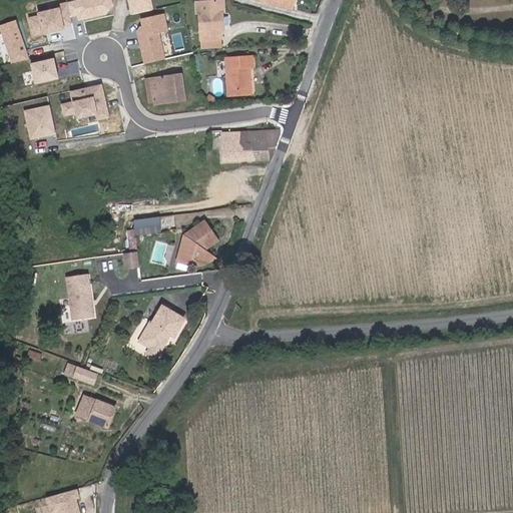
[(199,41),(200,41),(222,40),(221,30),(224,30),(224,14),(226,14),(225,0),(198,0),(199,0),(194,0),(194,15),(198,15),(198,31),(197,32),(197,35),(199,35),(199,41)]
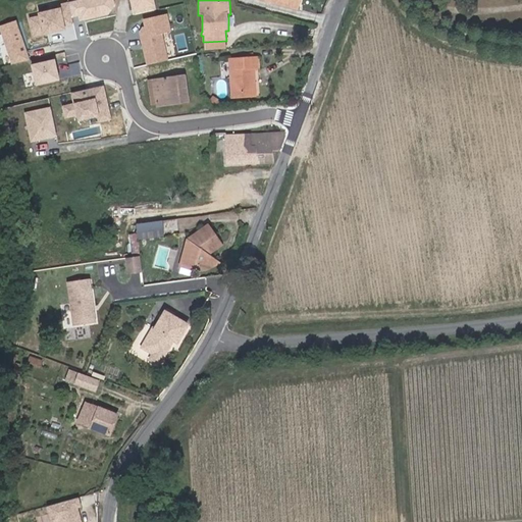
[(260,0),(298,10),(301,0),(260,0)]
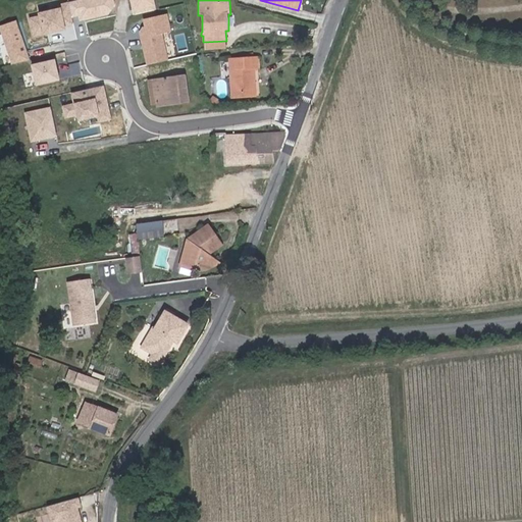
[(28,13),(33,36),(77,23),(71,1),(28,13)]
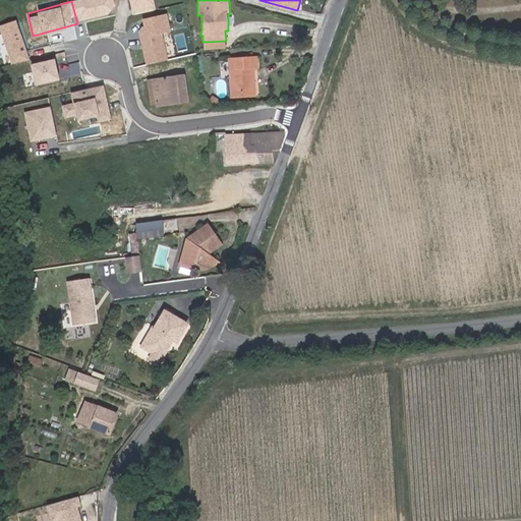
[(162,33),(171,31),(167,14),(145,20),(147,27),(139,30),(148,63),(169,58),(162,33)]
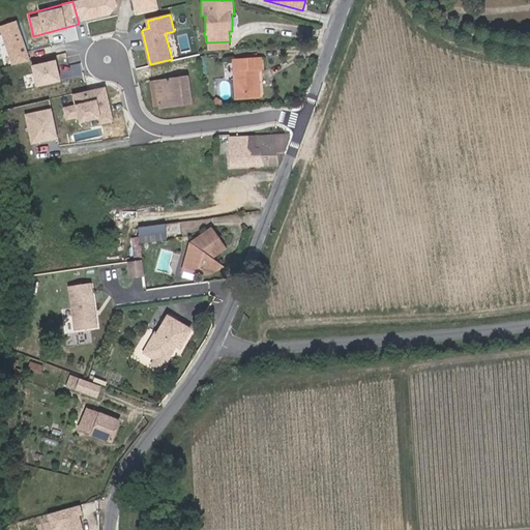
[(17,19),(0,24),(0,32),(11,65),(30,59),(17,19)]
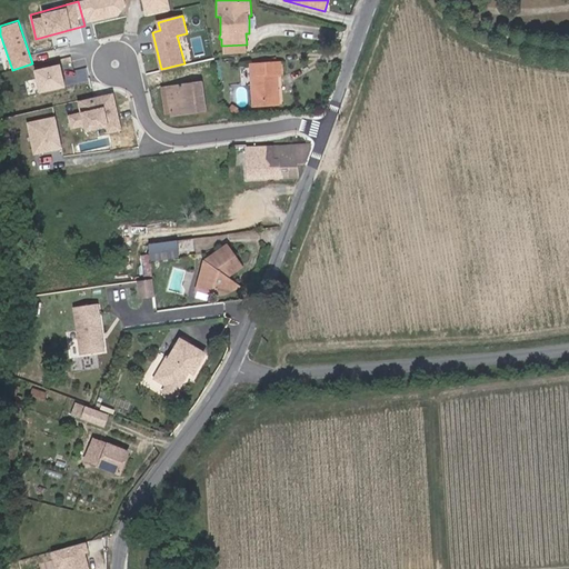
[(86,29),(58,33),(60,45),(87,40),(86,29)]
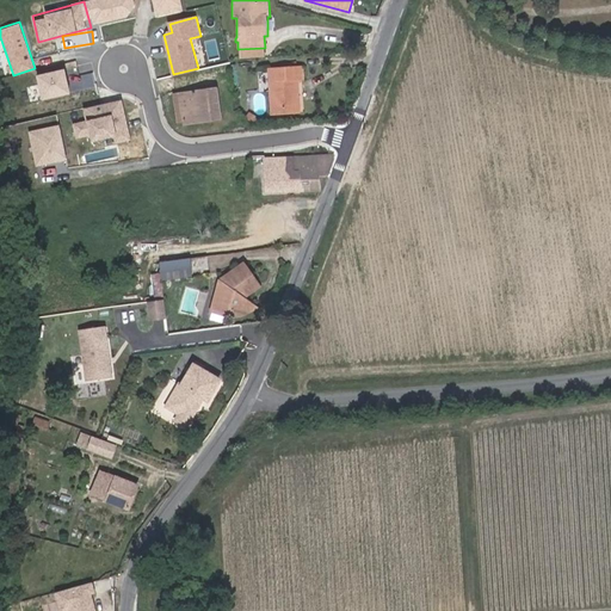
[(239,49),(240,57),(265,57),(265,48),(239,49)]
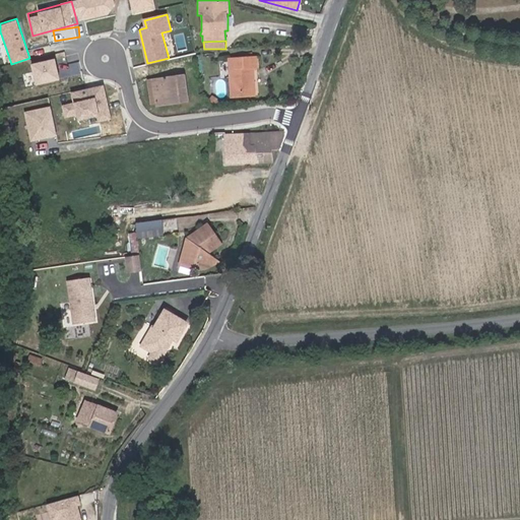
[(228,58),(230,99),(255,96),(255,69),(258,69),(257,56),(228,58)]
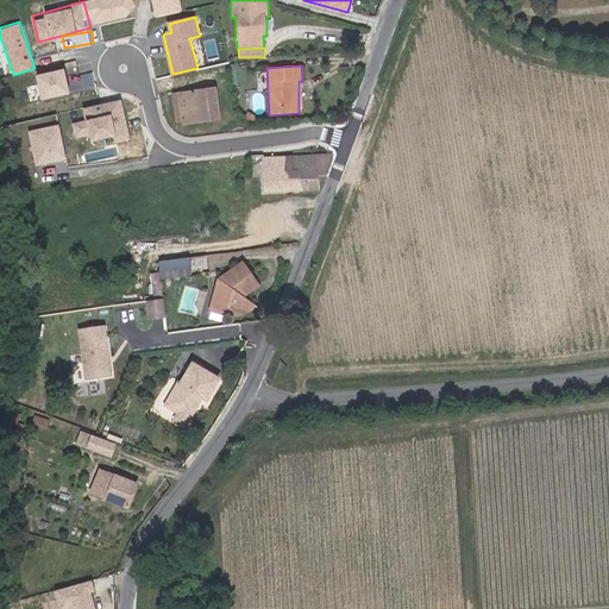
[(36,98),(64,94),(62,69),(33,71),(36,98)]
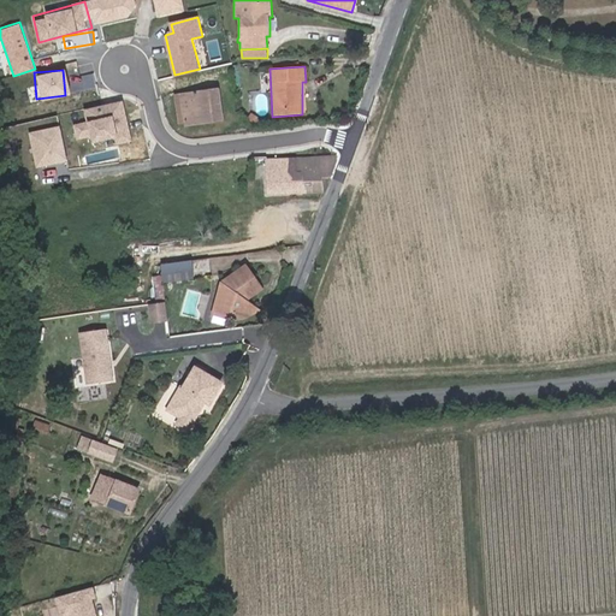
[(182,117),(176,118),(177,124),(182,123),(182,125),(220,119),(217,89),(179,95),(181,102),(182,117)]
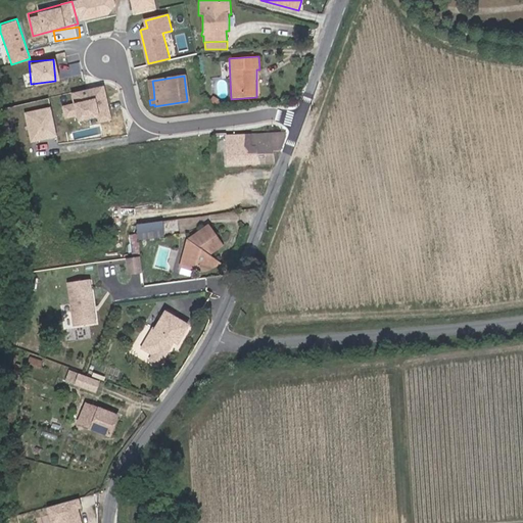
[(75,104),(62,107),(67,130),(111,120),(103,86),(72,93),(75,104)]
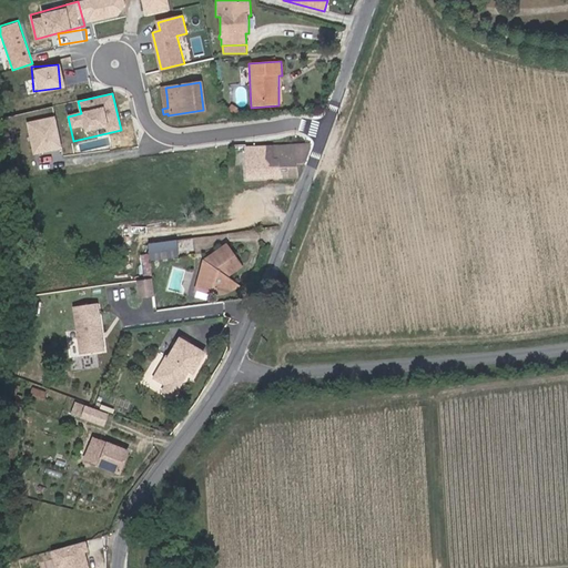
[(240,111),(232,105),(230,109),(237,114),(240,111)]
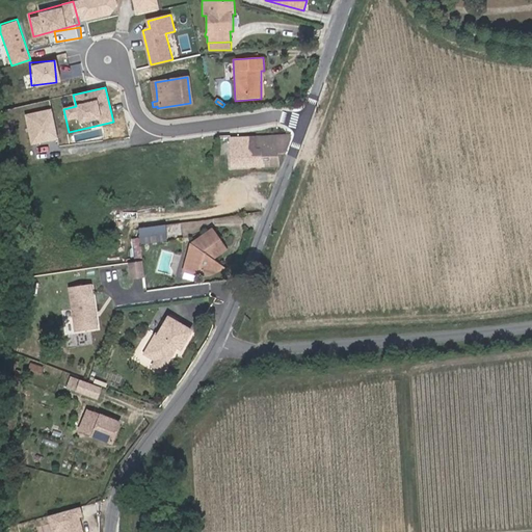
[(23,112),(29,143),(58,138),(52,107),(23,112)]
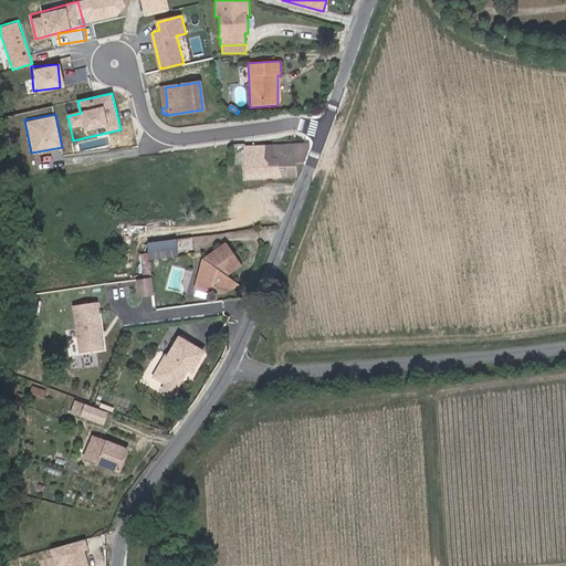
[(243,144),(231,145),(232,153),(243,152),(244,178),(278,177),(276,158),(270,158),(270,146),(243,147),(243,144)]
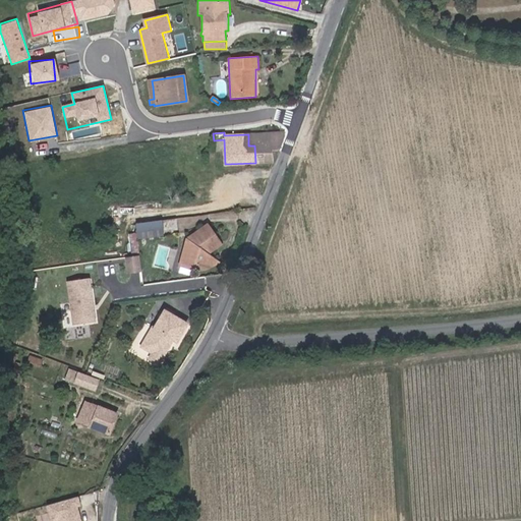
[(284,135),(283,132),(266,133),(266,145),(271,145),(271,151),(278,151),(284,135)]
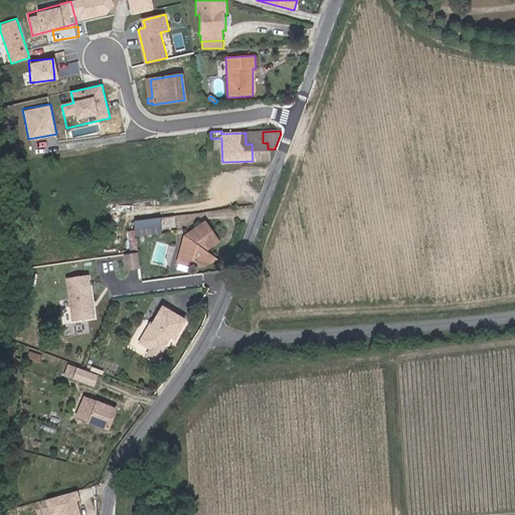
[(252,161),(267,160),(268,158),(268,149),(268,143),(263,143),(263,132),(245,133),(245,144),(251,144),(252,161)]
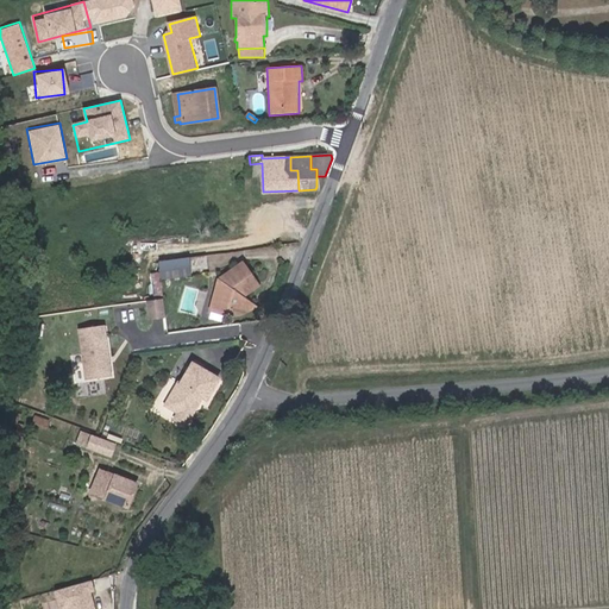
[(188,258),(157,262),(159,280),(189,276),(188,258)]
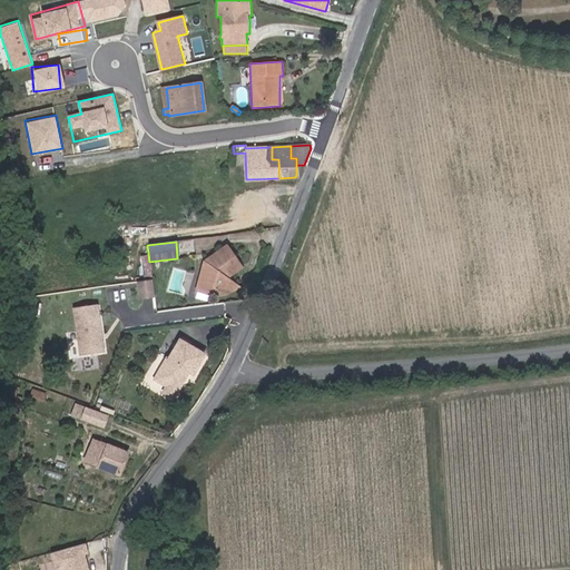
[(210,293),(220,292),(225,286),(222,281),(226,276),(236,268),(239,265),(225,247),(203,262),(196,290),(210,293)]
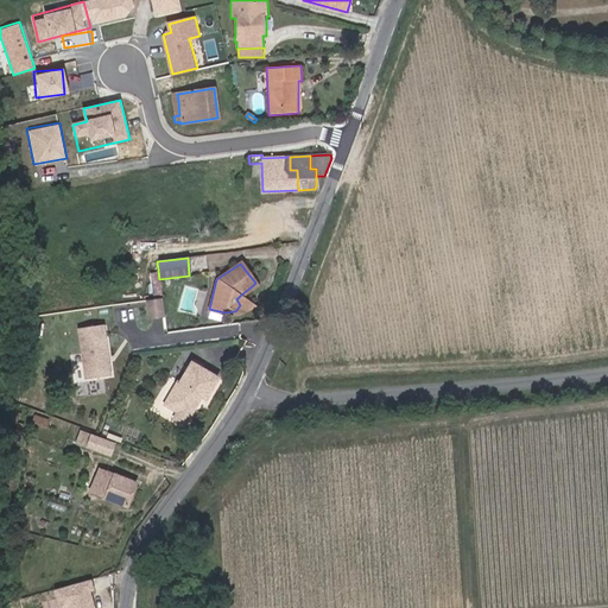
[(242,297),(241,295),(236,299),(240,305),(235,311),(260,309),(248,301),(242,297)]
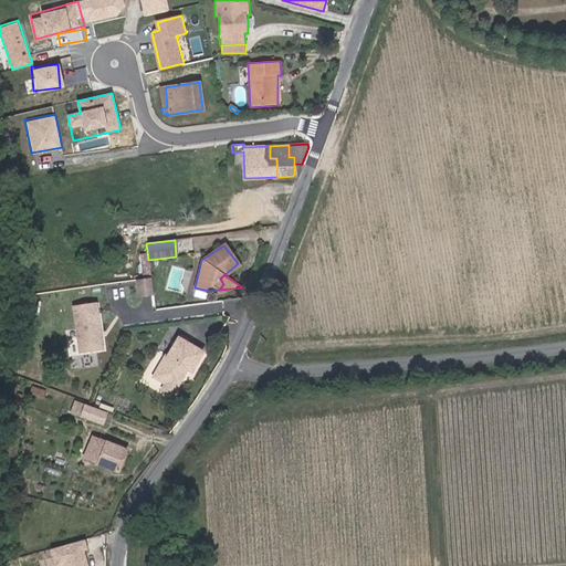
[(153,294),(150,278),(136,280),(138,295),(153,294)]
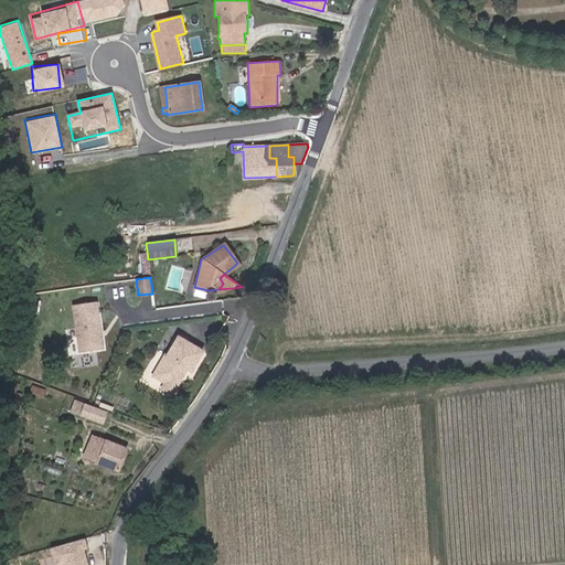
[(95,301),(71,305),(77,352),(100,349),(95,301)]
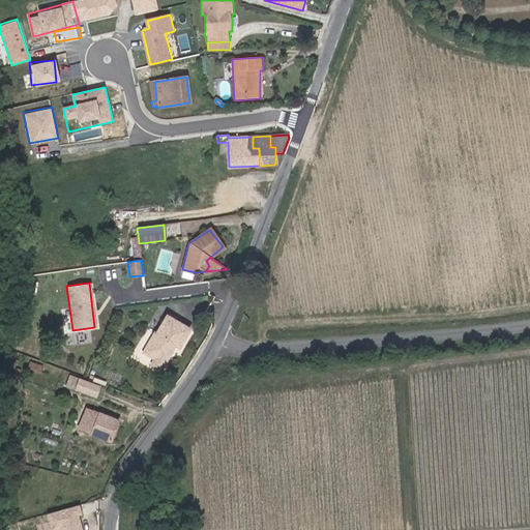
[(180,350),(192,331),(175,322),(169,318),(168,317),(156,335),(155,334),(144,353),(166,366),(174,352),(171,351),(174,347),(180,350)]
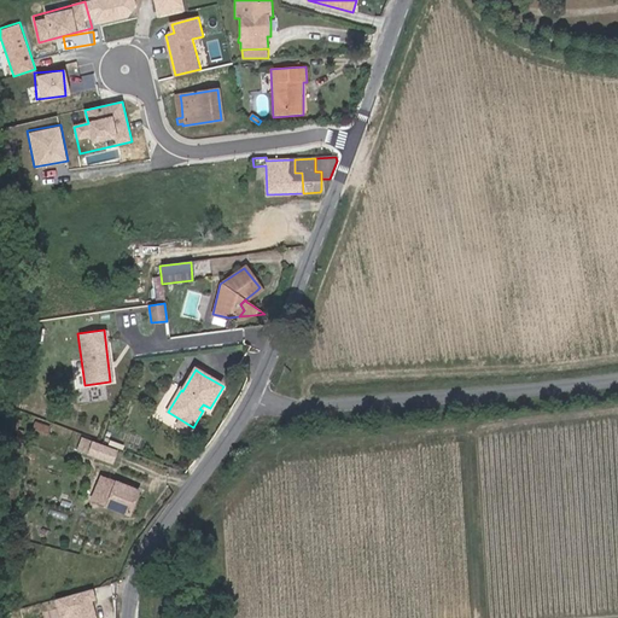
[(51,427),(36,421),(34,429),(48,435),(51,427)]
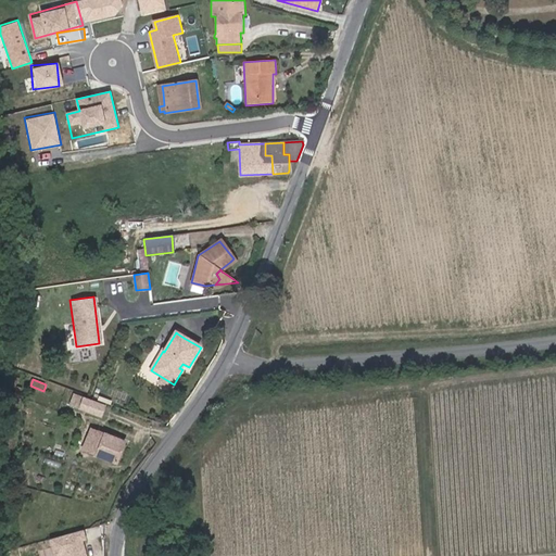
[(78,408),(100,416),(104,405),(83,397),(78,408)]
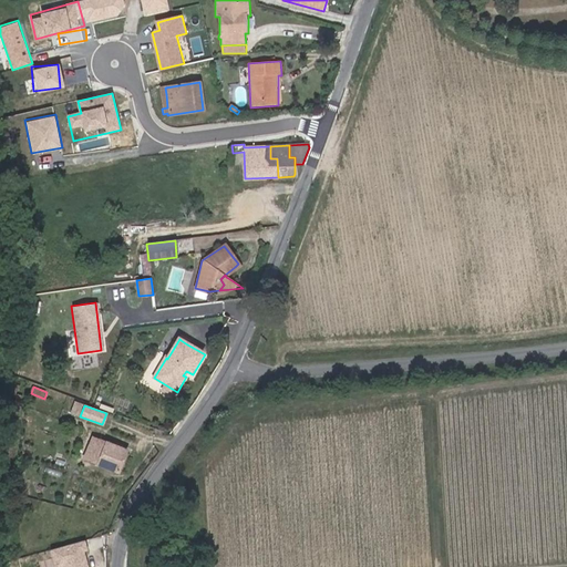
[(91,462),(116,472),(126,450),(92,436),(83,459),(86,460),(92,449),(95,450),(91,462)]
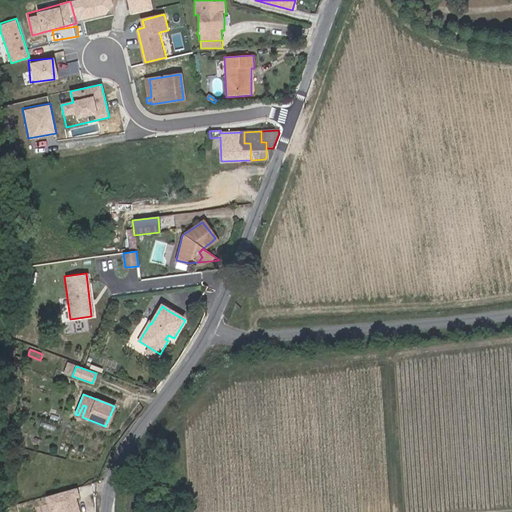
[(70,511),(67,496),(42,501),(42,505),(47,504),(49,511),(70,511)]
